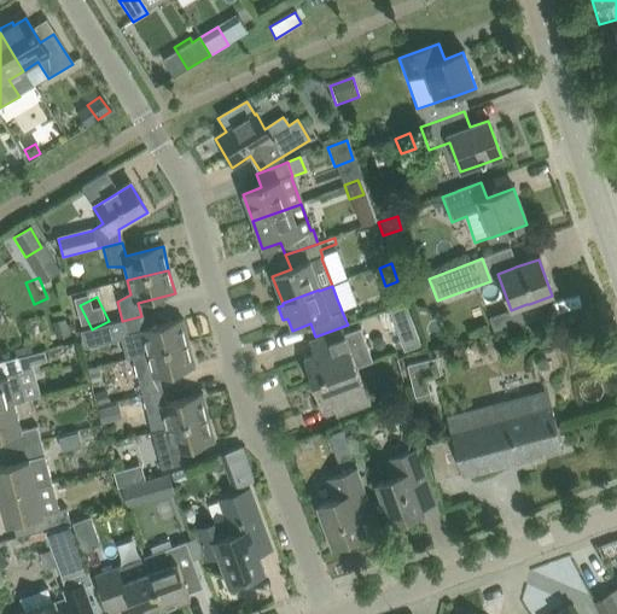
[(141,316),(122,321),(127,341),(143,341),(146,356),(187,344),(182,321),(145,331),(141,316)]
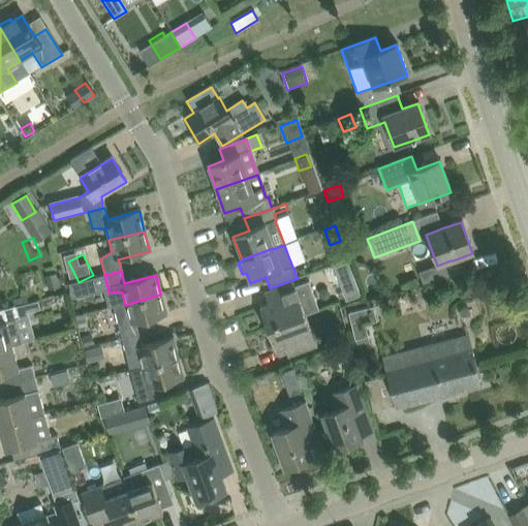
[(55,275),(44,278),(48,291),(58,288),(55,275)]
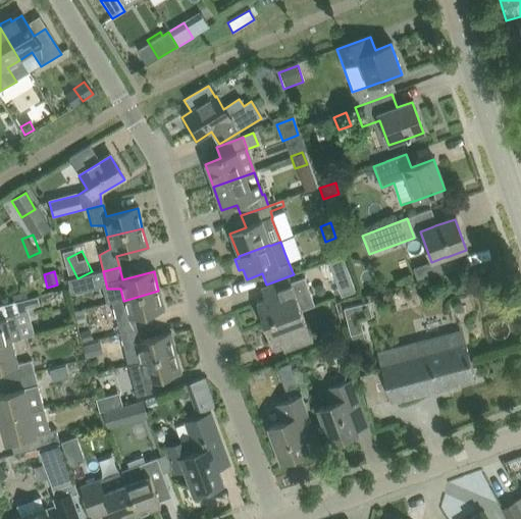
[(349,276),(335,281),(342,299),(355,294),(349,276)]
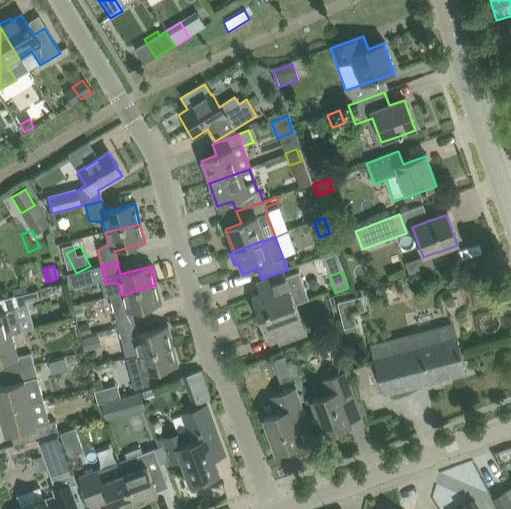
[(283,275),(275,279),(256,285),(260,295),(251,299),(258,319),(295,305),(295,306),(307,301),(297,274),(285,278),(283,275)]
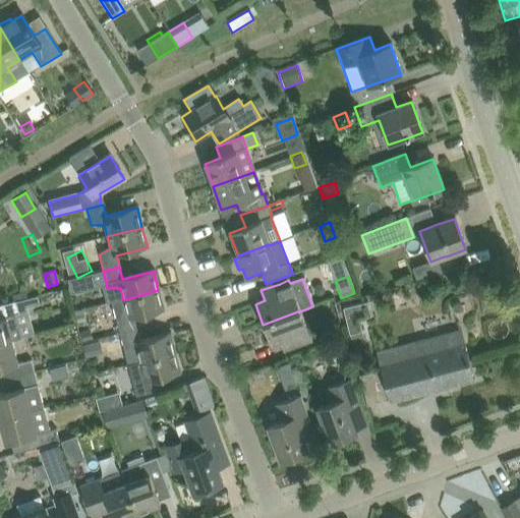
[(115,318),(119,335),(135,330),(132,319),(164,310),(158,290),(123,300),(126,311),(115,318)]
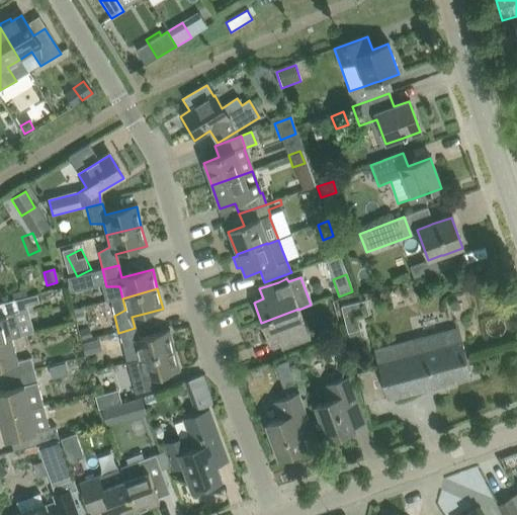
[(25,290),(12,294),(13,302),(27,297),(25,290)]
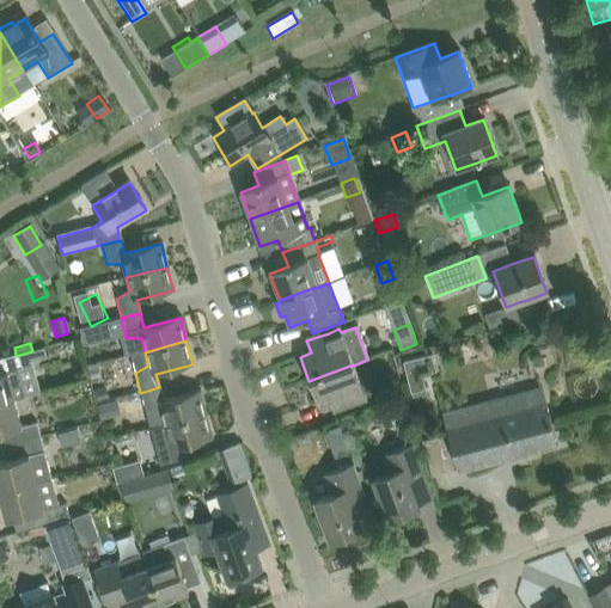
[(0,404),(13,400),(23,398),(16,370),(22,369),(36,366),(35,361),(47,357),(44,348),(32,351),(16,356),(4,358),(1,360),(0,360),(0,404)]
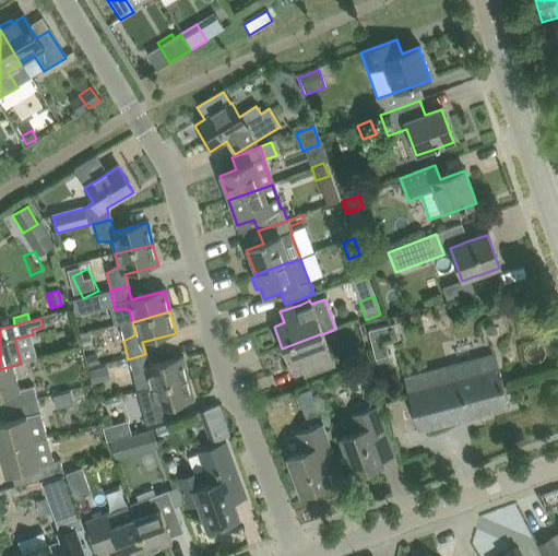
[(394,327),(368,333),(376,361),(388,357),(386,345),(398,342),(394,327)]
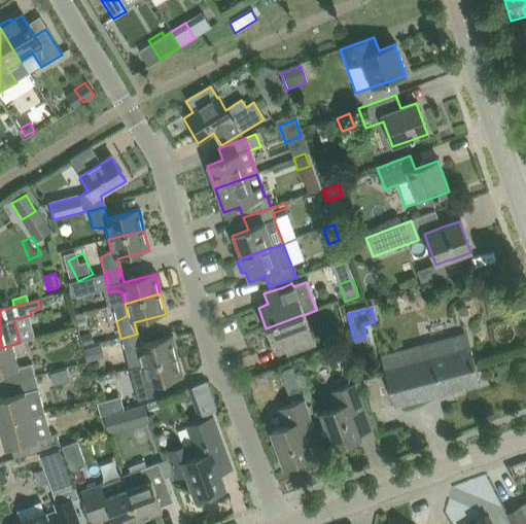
[(304,314),(266,328),(274,349),(282,346),(286,356),(306,349),(315,346),(304,315),(304,314)]
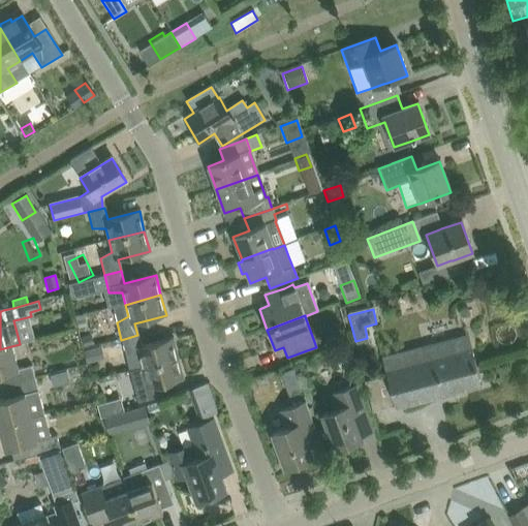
[(84,316),(74,318),(78,330),(86,328),(84,316)]
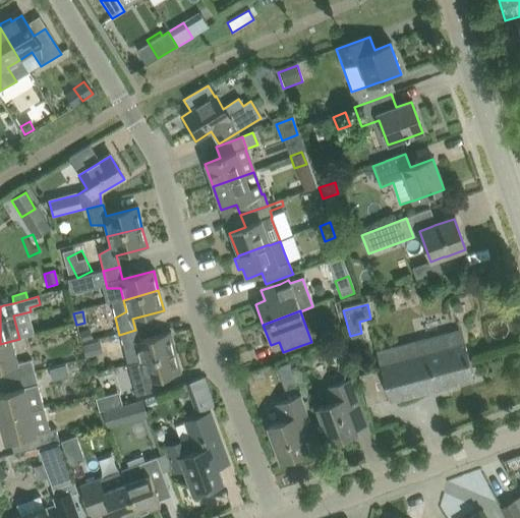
[(519,332),(517,320),(495,324),(499,346),(519,341),(519,332)]
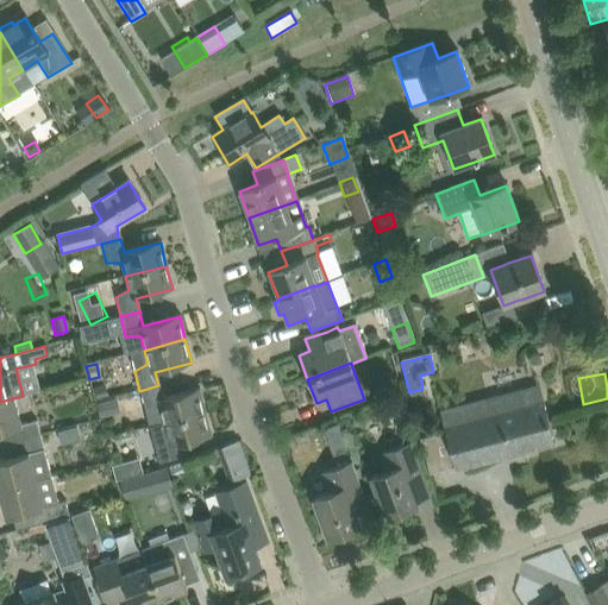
[(158,385),(139,391),(144,410),(160,410),(163,424),(204,413),(199,390),(162,399),(158,385)]
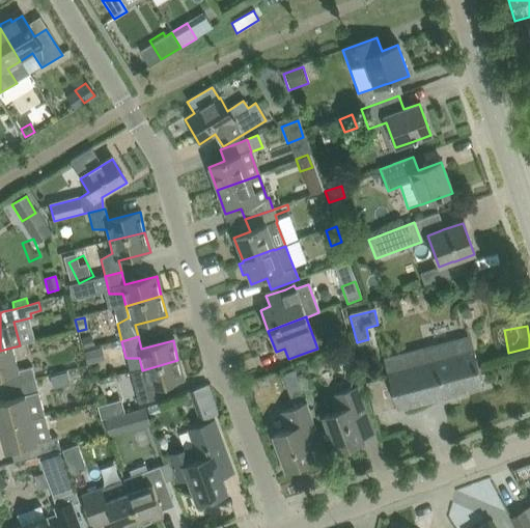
[(90,337),(81,339),(84,350),(93,346),(90,337)]
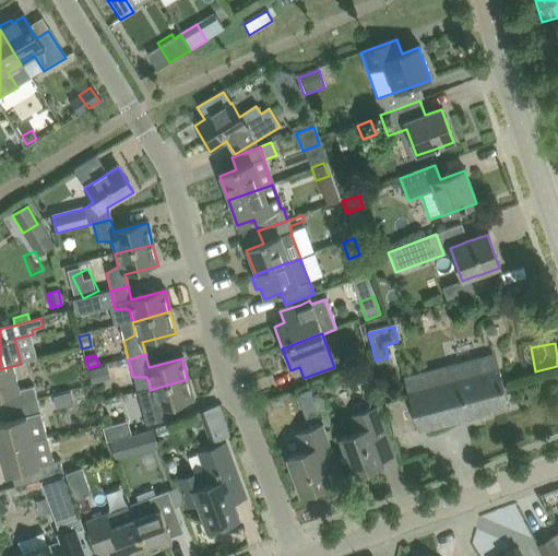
[(405,379),(412,406),(418,432),(508,409),(494,355),(405,379)]
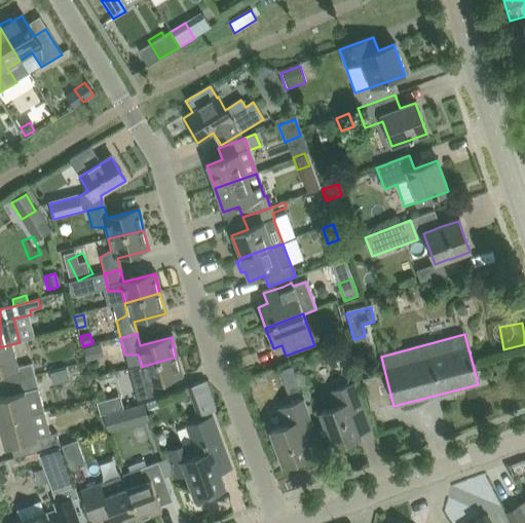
[(0,382),(1,385),(34,377),(31,365),(17,368),(11,344),(0,347),(0,382)]
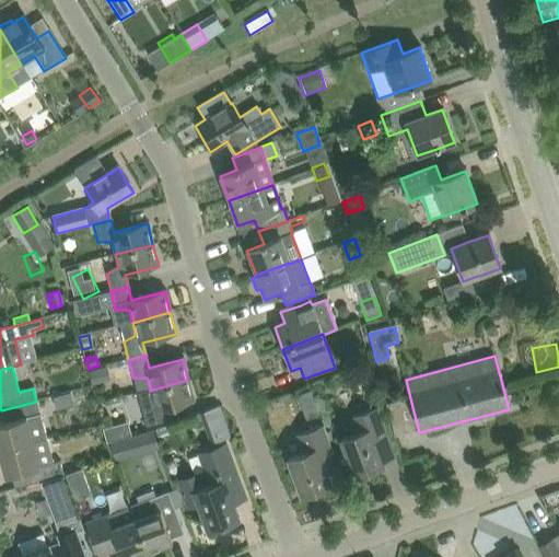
[(105,368),(89,372),(92,385),(108,382),(105,368)]
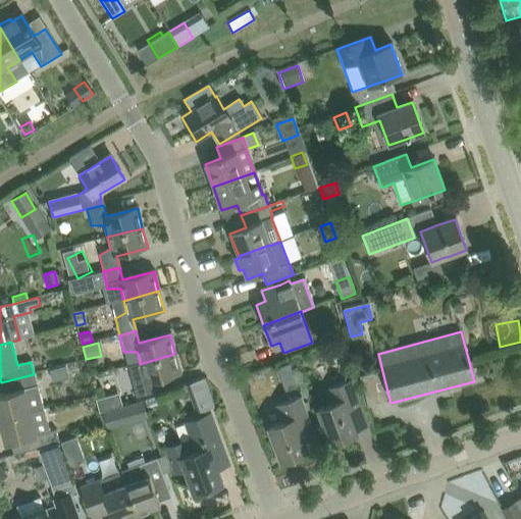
[(132,382),(136,398),(152,394),(150,382),(180,374),(174,354),(140,364),(143,375),(132,382)]
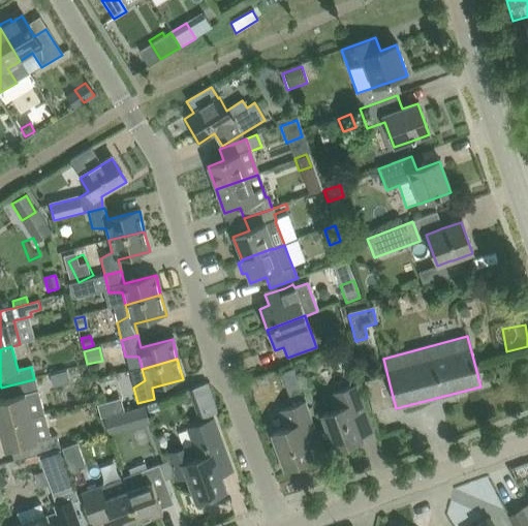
[(294,370),(281,374),(284,383),(298,378),(294,370)]
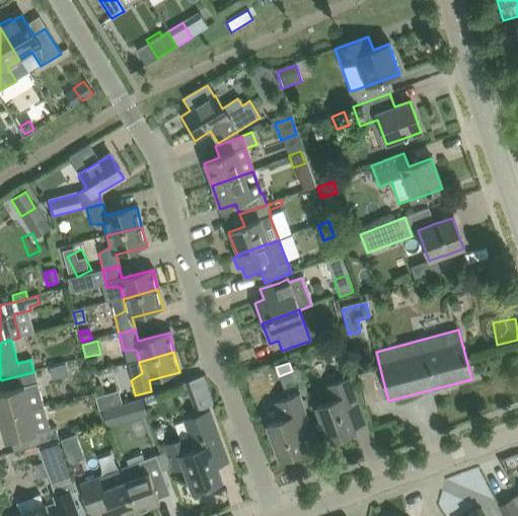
[(34,375),(33,372),(1,380),(4,392),(0,393),(0,419),(43,408),(35,381),(49,378),(48,372),(34,375)]
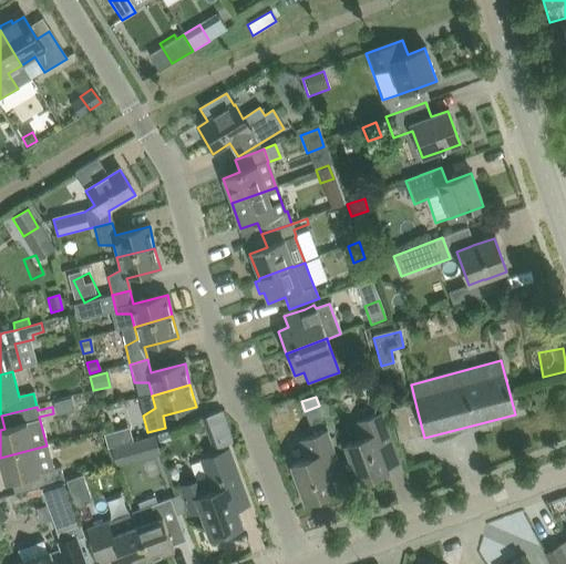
[(220,414),(204,420),(215,451),(232,444),(220,414)]
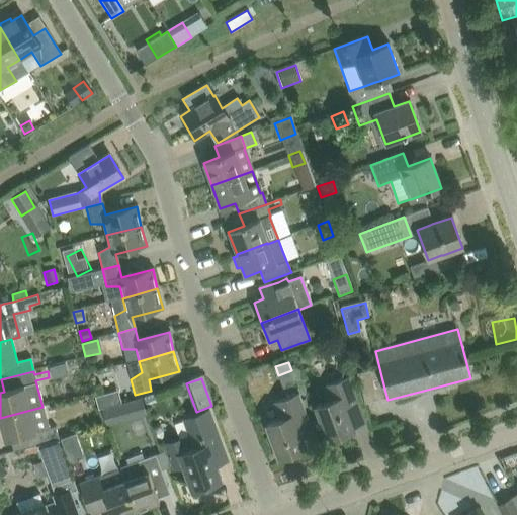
[(330,402),(315,407),(327,441),(354,431),(352,427),(363,423),(350,378),(325,388),(330,402)]
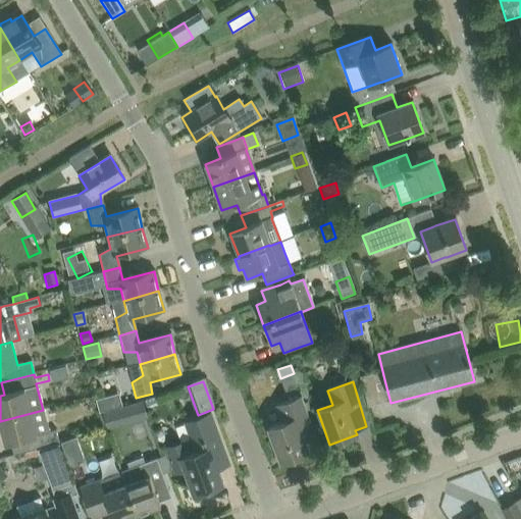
[(107,398),(95,401),(98,413),(110,410),(107,398)]
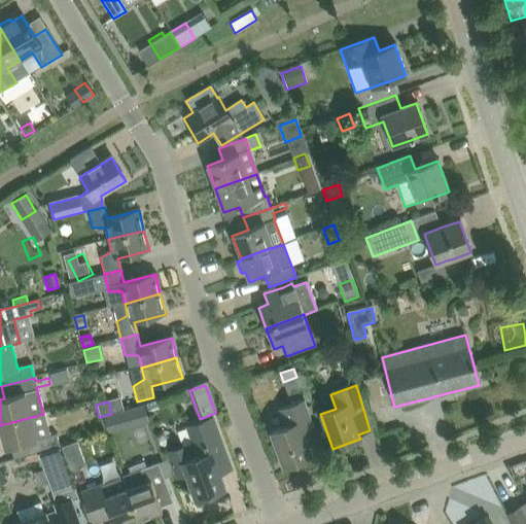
[(283,467),(311,457),(305,441),(316,437),(314,429),(304,402),(279,411),(285,427),(271,432),(283,467)]
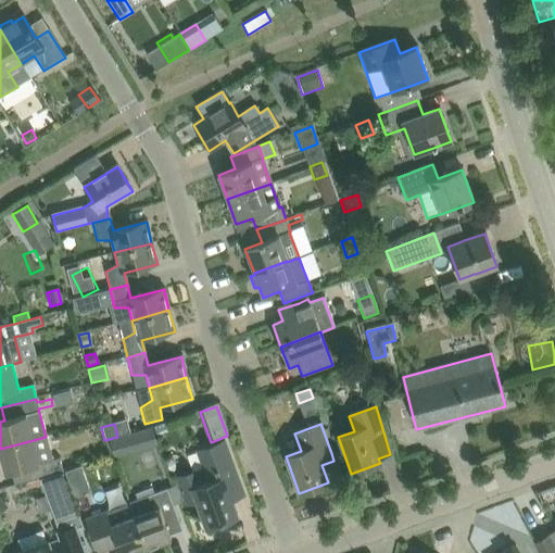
[(151,429),(126,436),(130,454),(156,448),(151,429)]
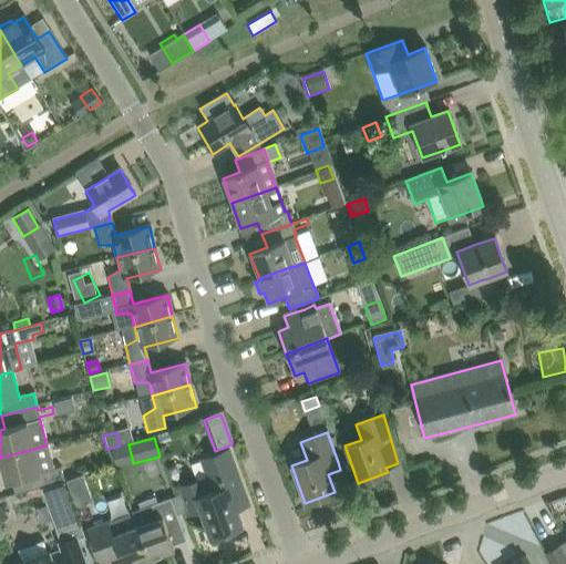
[(21,494),(41,489),(40,488),(63,482),(60,469),(53,470),(47,445),(0,458),(0,462),(6,484),(18,480),(21,494)]
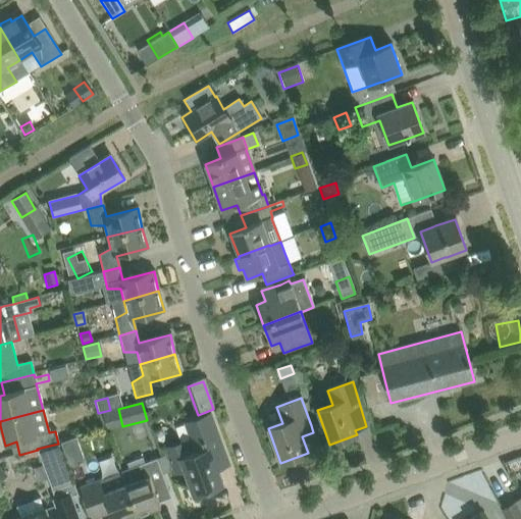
[(175,445),(163,449),(173,476),(185,471),(187,475),(194,495),(222,484),(216,469),(228,465),(224,454),(209,415),(191,422),(185,424),(195,453),(179,458),(175,445)]
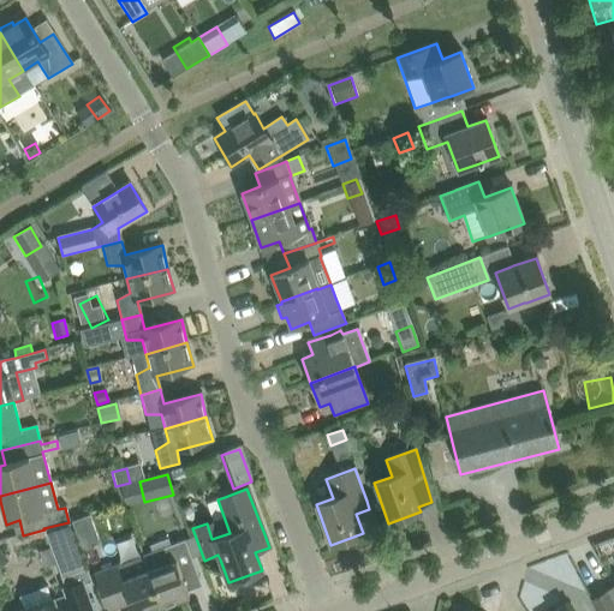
[(76,534),(94,527),(89,515),(71,522),(76,534)]
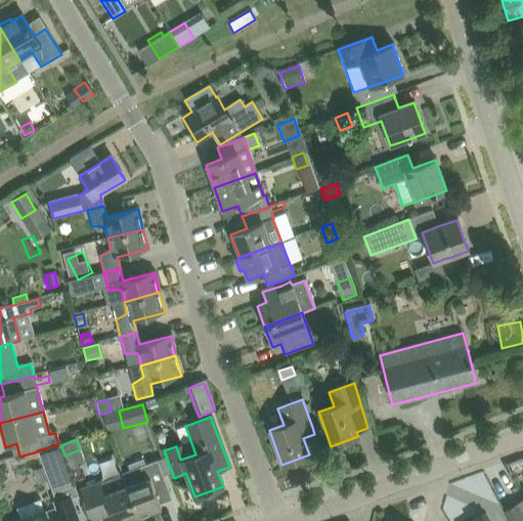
[(58,445),(37,450),(38,451),(40,458),(53,494),(75,486),(59,446),(58,445)]
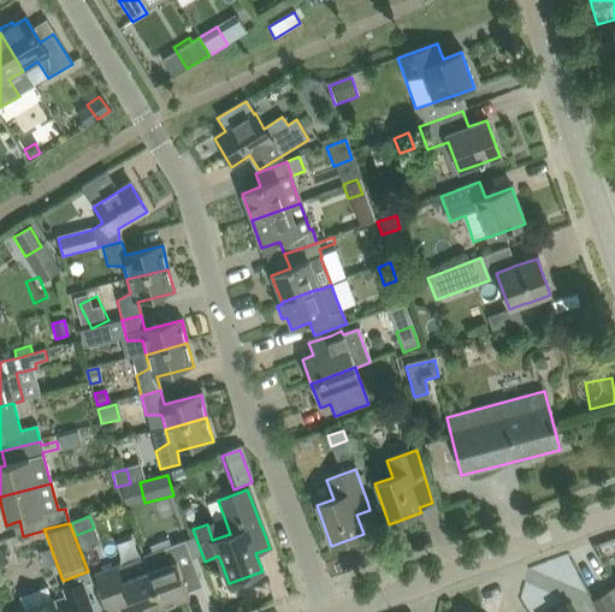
[(149,572),(161,607),(189,598),(182,578),(195,574),(187,551),(187,547),(184,542),(170,547),(143,558),(148,572),(149,572)]
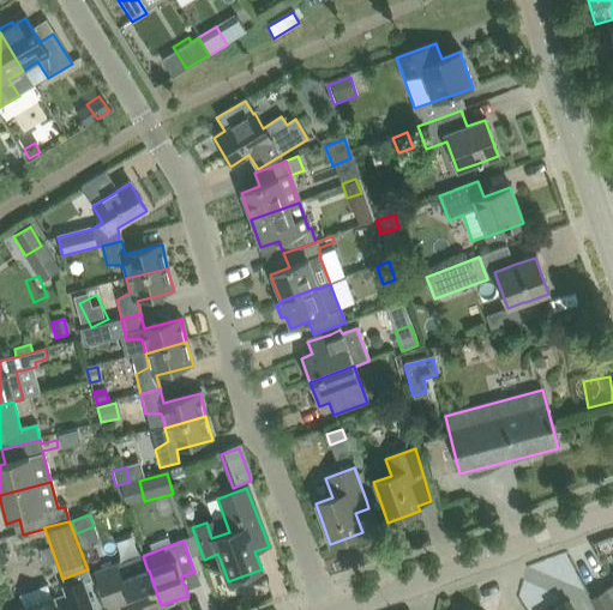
[(113,609),(130,603),(132,609),(149,609),(161,605),(149,571),(148,571),(143,556),(94,574),(106,609),(113,609)]
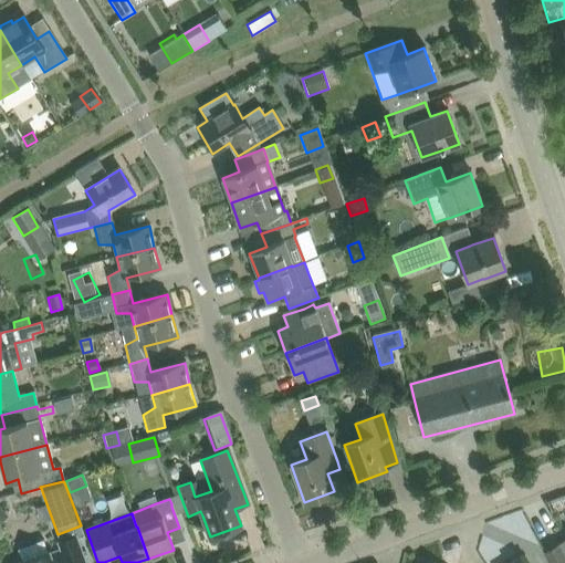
[(84,562),(76,540),(75,538),(60,543),(59,543),(61,550),(49,555),(49,553),(43,541),(19,550),(22,562),(84,562)]
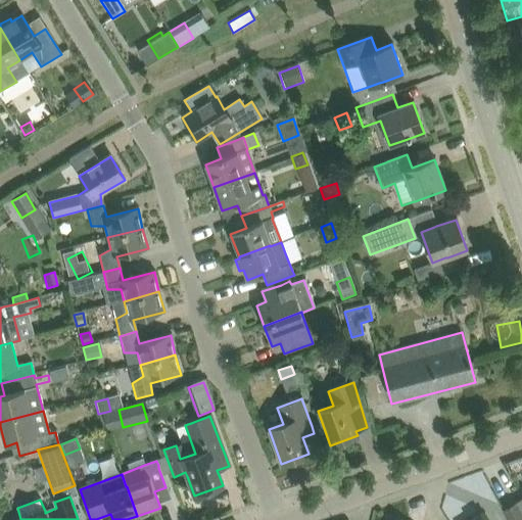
[(521,519),(521,500),(517,504),(503,512),(507,519),(521,519)]
